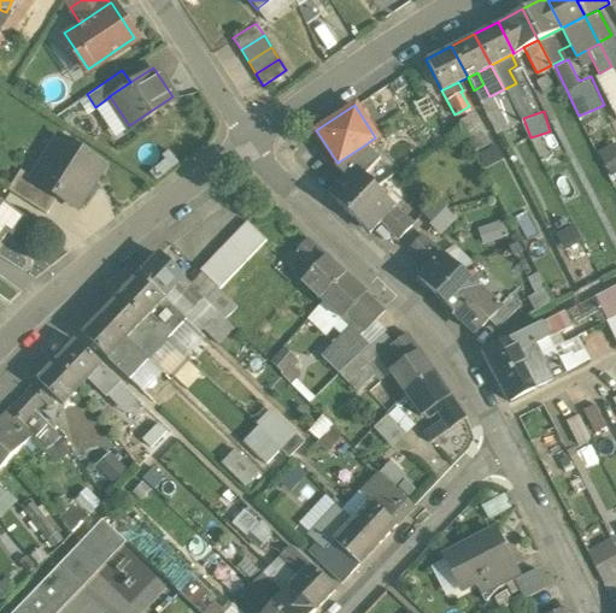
[(63,140),(52,157),(47,153),(33,175),(31,177),(58,194),(76,206),(104,163),(59,134),(58,136),(63,140)]
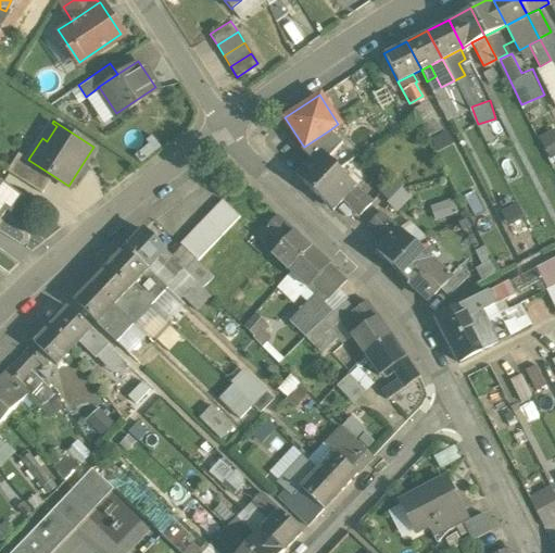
[(552,159),(554,156),(554,128),(554,126),(539,135),(552,159)]
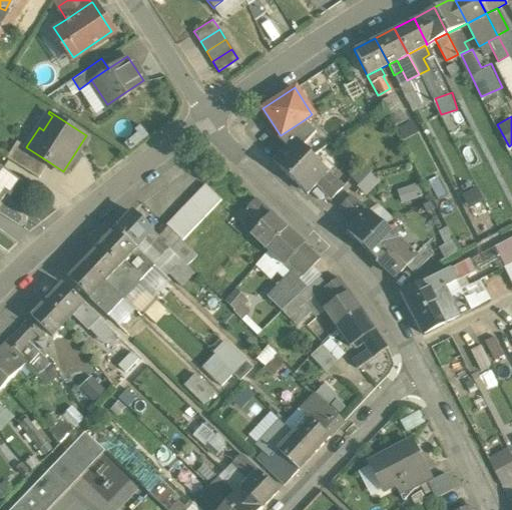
[(304,120),(281,135),(280,134),(277,137),(286,145),(287,146),(293,139),(301,146),(315,131),(304,120)]
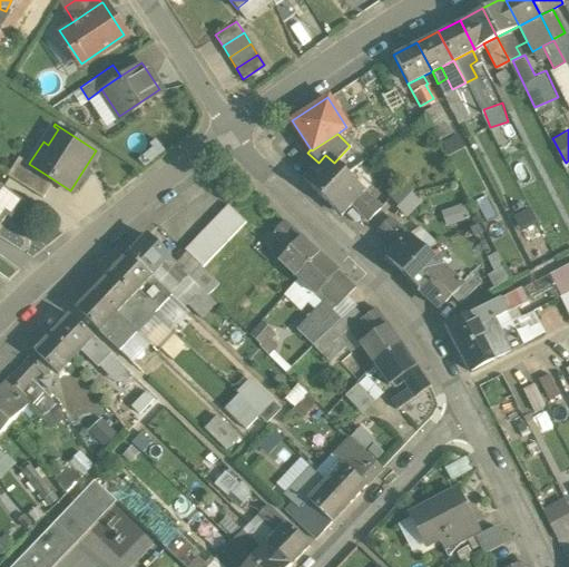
[(30,162),(19,155),(7,174),(42,197),(54,179),(29,164),(30,162)]
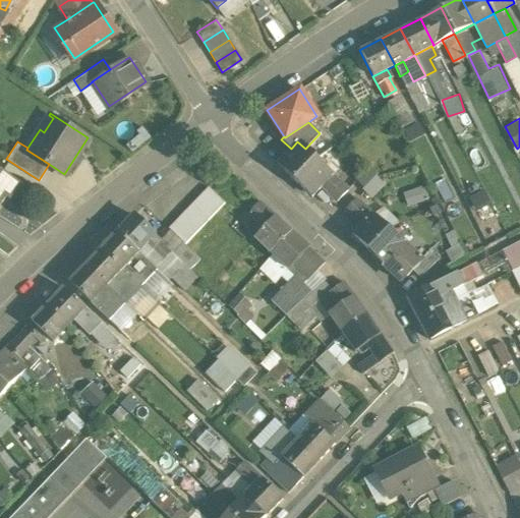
[(297,141),(291,149),(290,148),(277,162),(294,178),(314,157),(305,149),(297,141)]
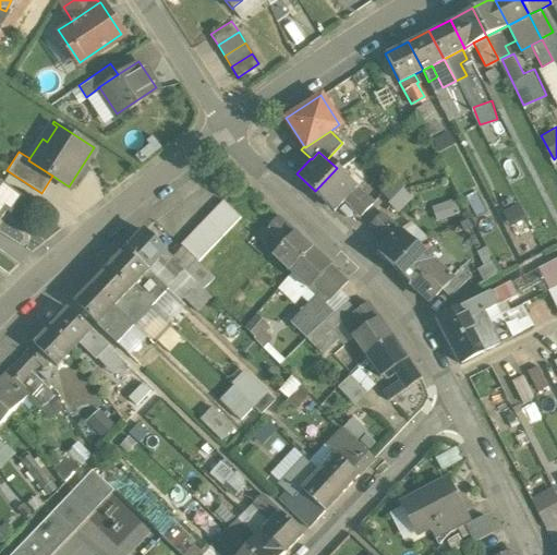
[(355,186),(337,168),(315,191),(334,208),(342,198),(355,186)]
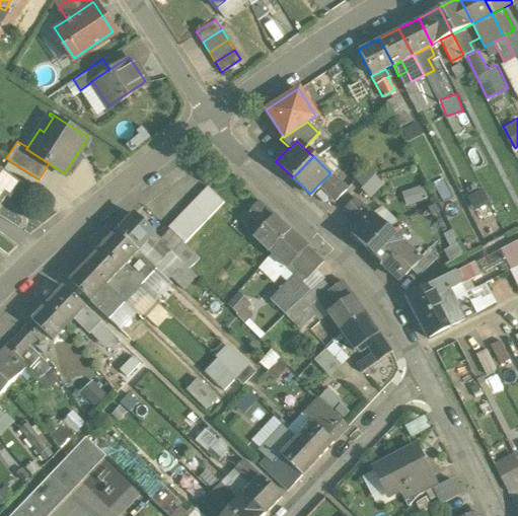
[(372,168),(359,180),(371,193),(383,180),(372,168)]
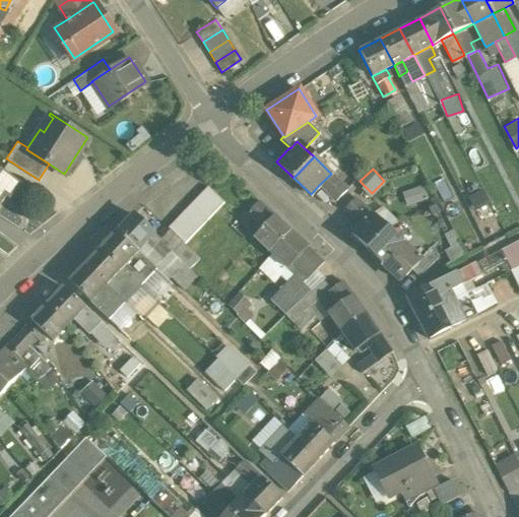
[(0,192),(7,197),(17,182),(0,170),(0,192)]
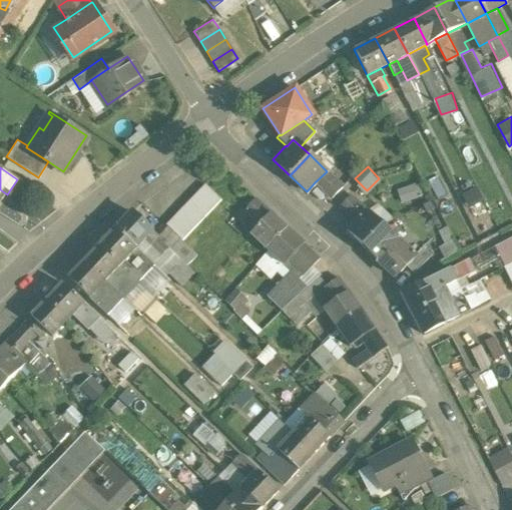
[(342,185),(327,171),(315,182),(331,196),(342,185)]
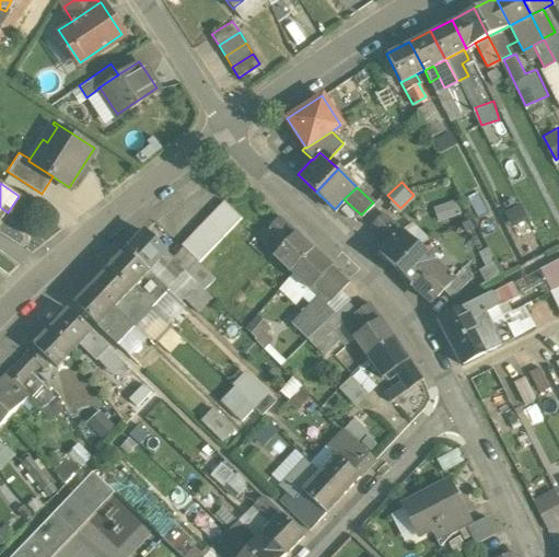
[(223,200),(181,244),(198,260),(240,217),(223,200)]
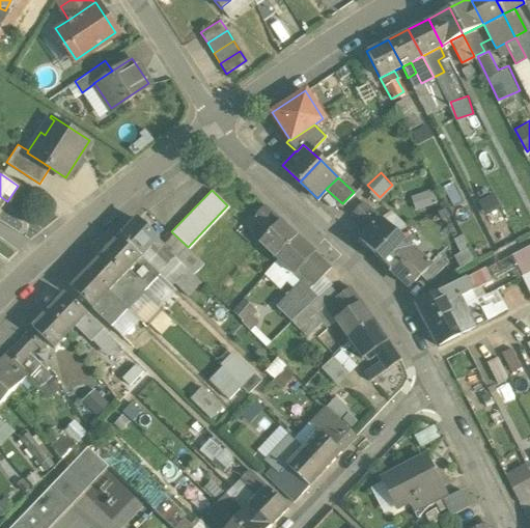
[(362,200),(351,213),(366,227),(378,215),(362,200)]
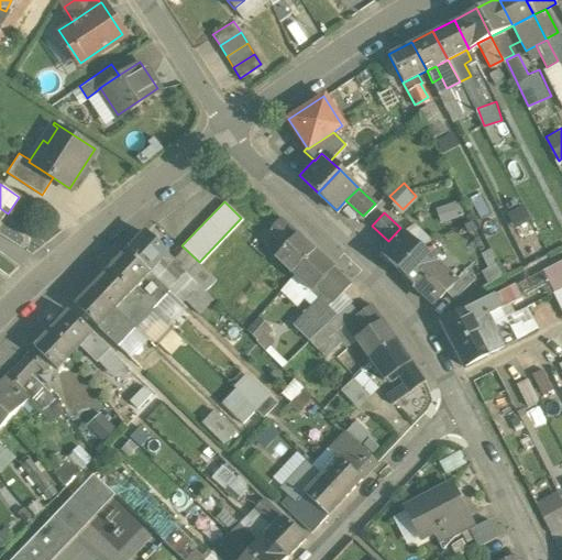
[(296,233),(278,217),(267,229),(284,245),(296,233)]
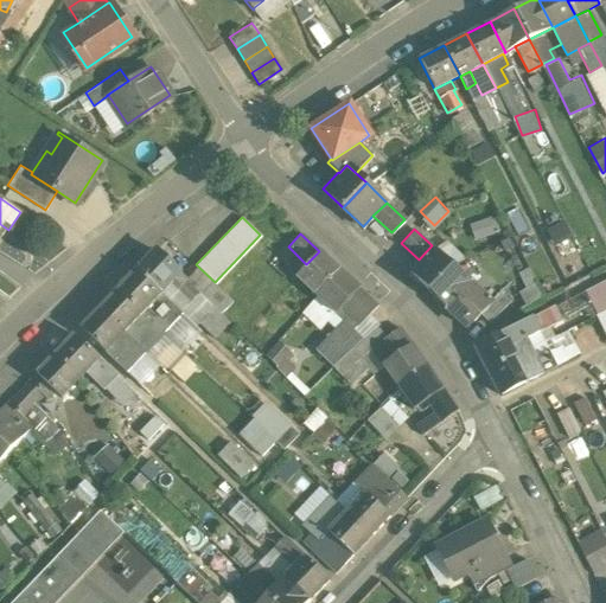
[(453,265),(432,245),(419,260),(408,270),(429,290),(453,265)]
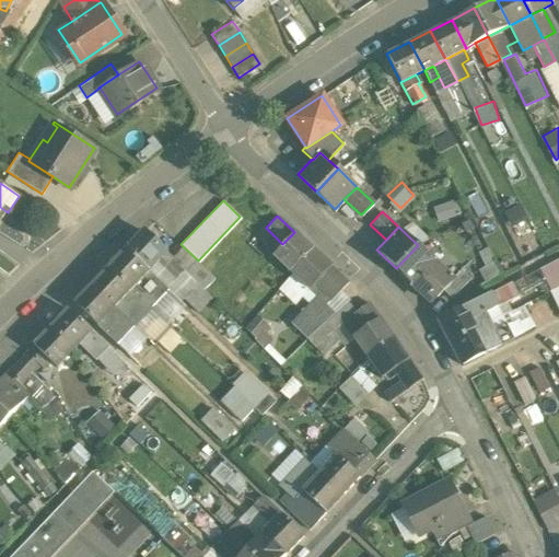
[(142,230),(125,247),(148,269),(155,262),(165,252),(142,230)]
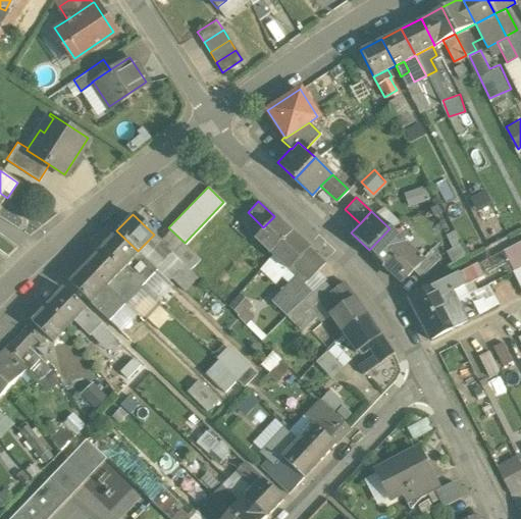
[(263,227),(255,238),(271,253),(292,231),(274,216),(263,227)]
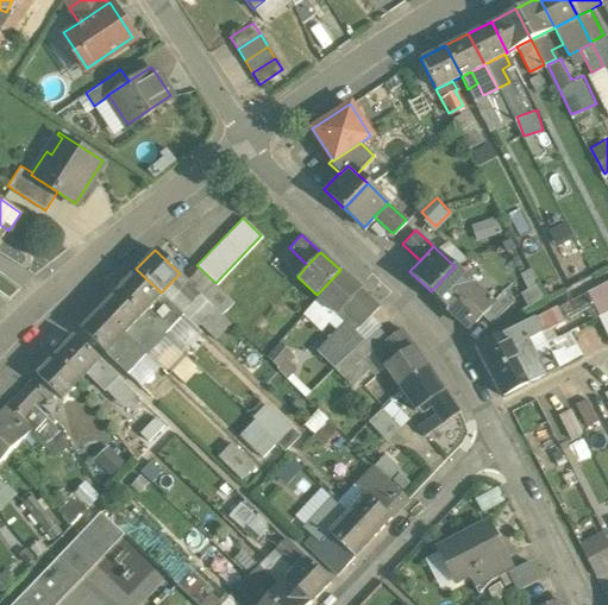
[(474,287),(455,266),(431,291),(451,309),(474,287)]
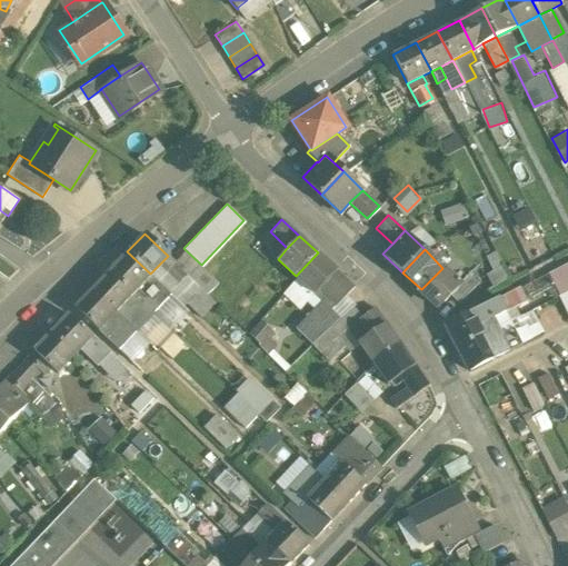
[(150,274),(127,251),(110,269),(133,291),(150,274)]
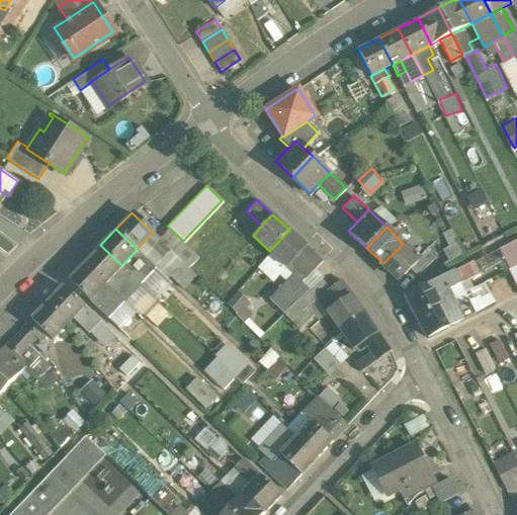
[(322,260),(289,230),(269,251),(292,273),(302,281),(303,281),(322,260)]
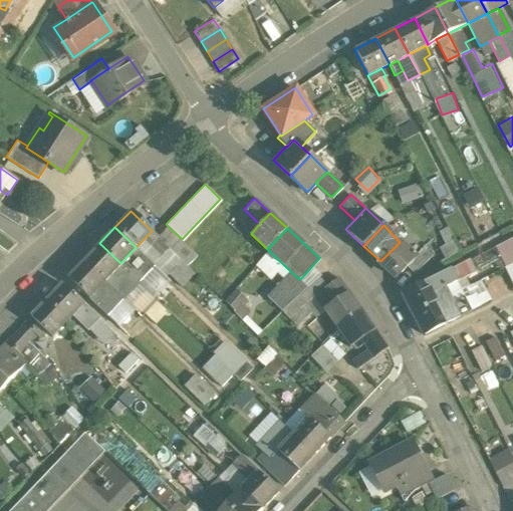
[(169,247),(152,231),(143,240),(159,257),(169,247)]
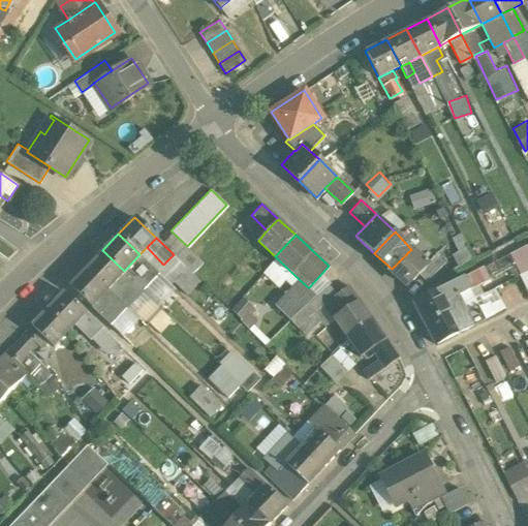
[(527,243),(483,267),(489,275),(508,266),(515,276),(527,269),(527,243)]
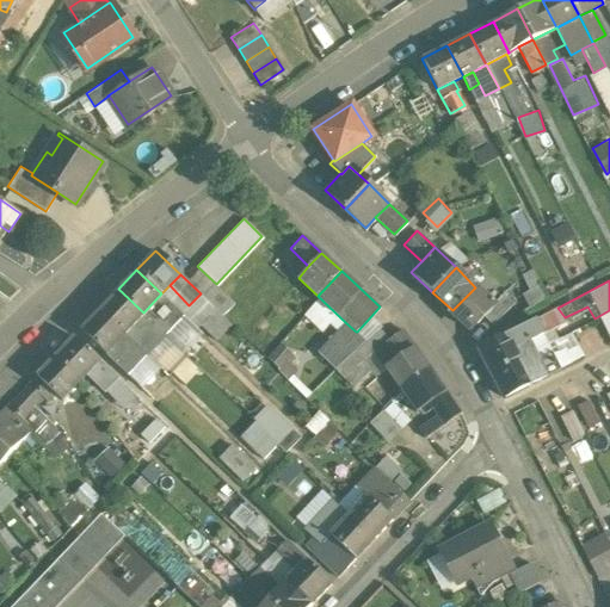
[(475,287),(453,310),(470,328),(484,315),(493,304),(493,303),(475,287)]
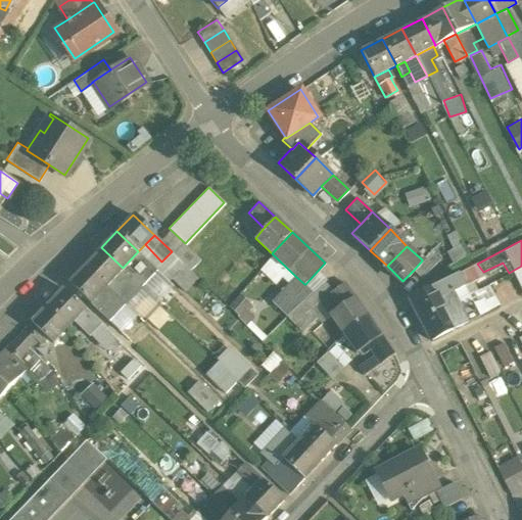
[(123,268),(101,247),(85,264),(106,284),(123,268)]
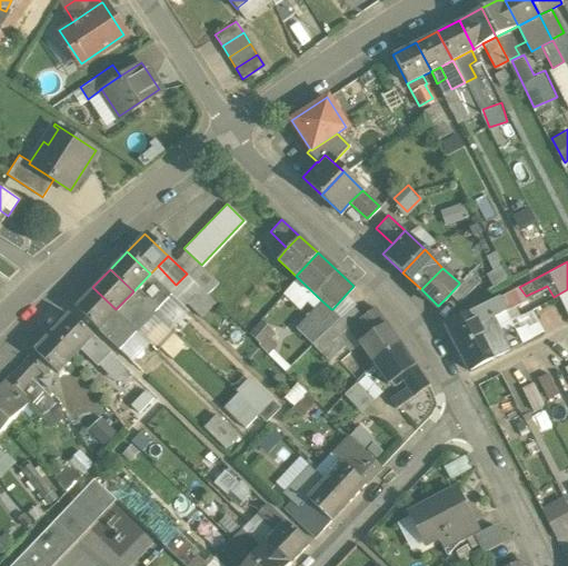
[(468,272),(459,283),(459,284),(450,294),(459,301),(477,283),(468,272)]
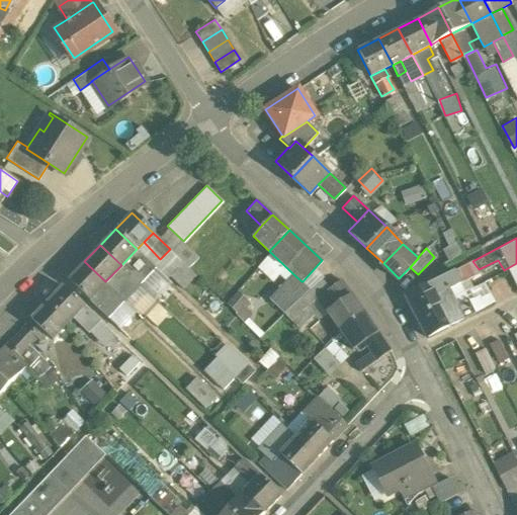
[(137,249),(121,265),(140,282),(155,266),(137,249)]
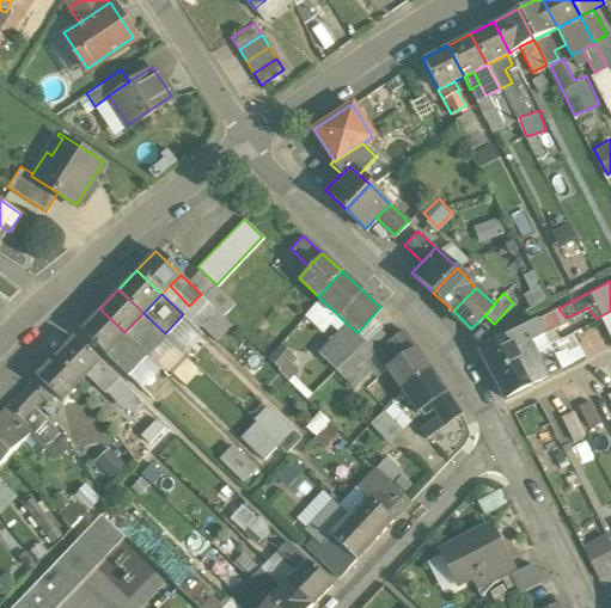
[(124,332),(99,308),(81,326),(105,351),(124,332)]
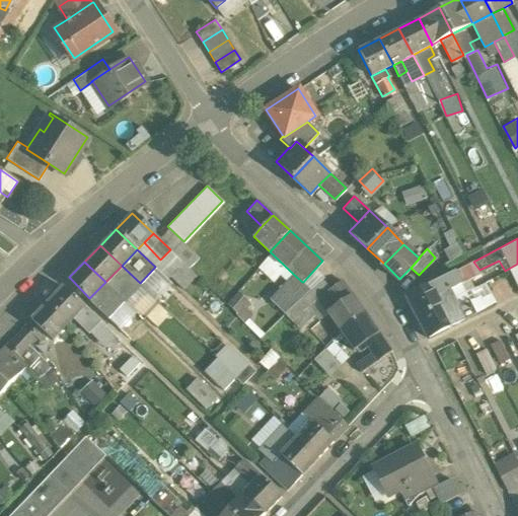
[(479,273),(473,262),(466,265),(472,277),(479,273)]
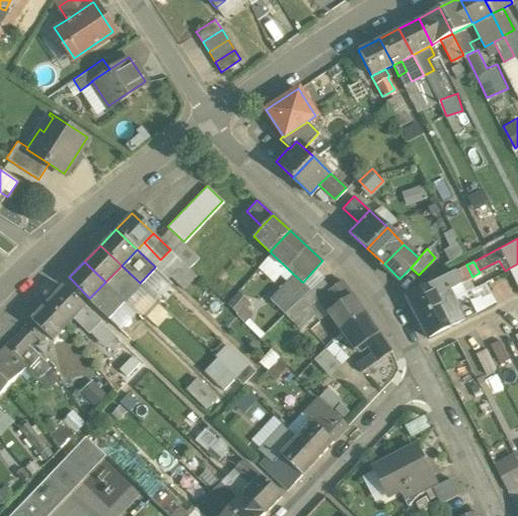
[(517,264),(509,270),(517,287),(517,264)]
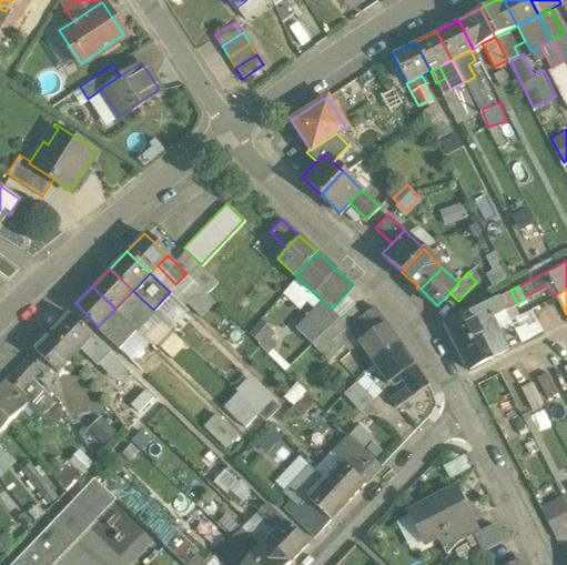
[(510,290),(496,298),(503,310),(517,303),(510,290)]
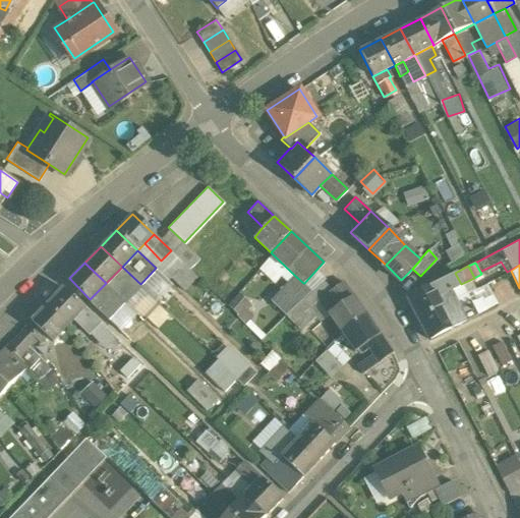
[(122,267),(106,283),(124,300),(140,284),(122,267)]
